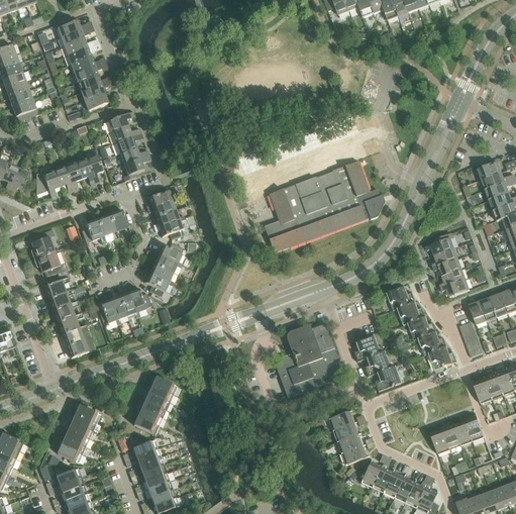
[(0,14),(8,12),(3,0),(0,0),(0,14)]
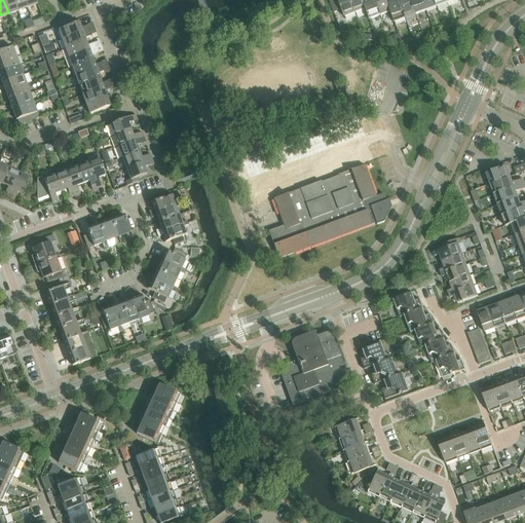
[(3,0),(8,12),(17,8),(13,0),(3,0)]
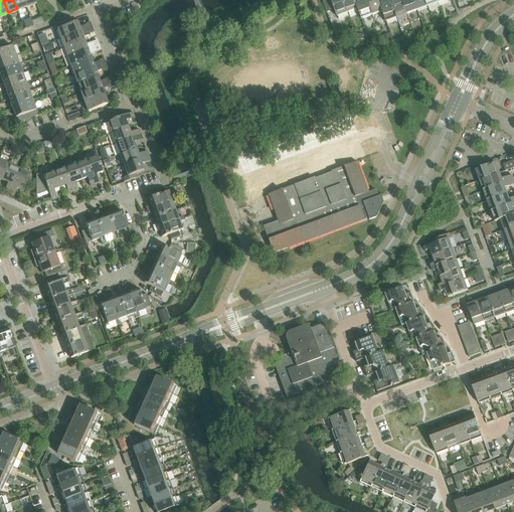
[(13,0),(17,8),(26,5),(24,0),(13,0)]
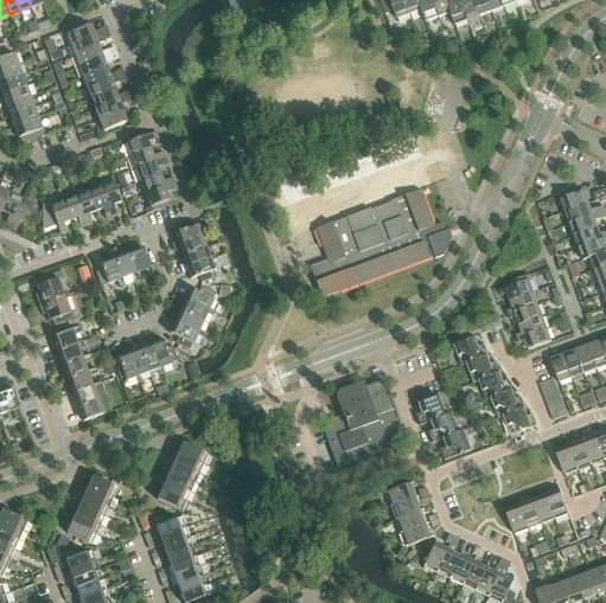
[(409,13),(404,0),(389,0),(397,18),(409,13)]
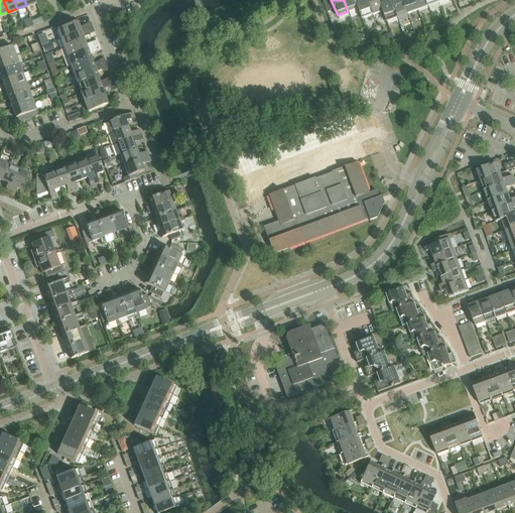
[(344,0),(348,11),(358,7),(359,7),(356,0),(344,0)]
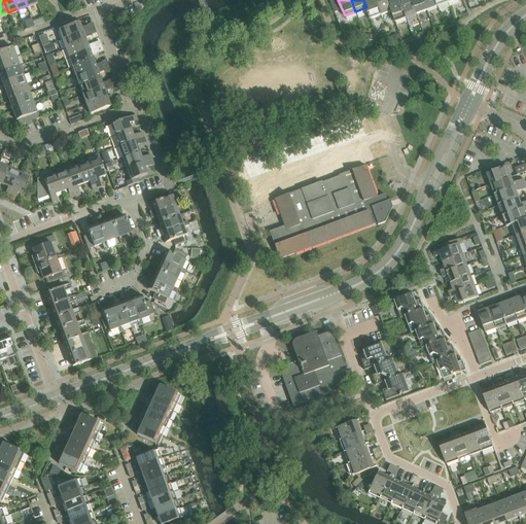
[(380,13),(375,0),(363,0),(366,7),(365,7),(370,18),(380,13)]
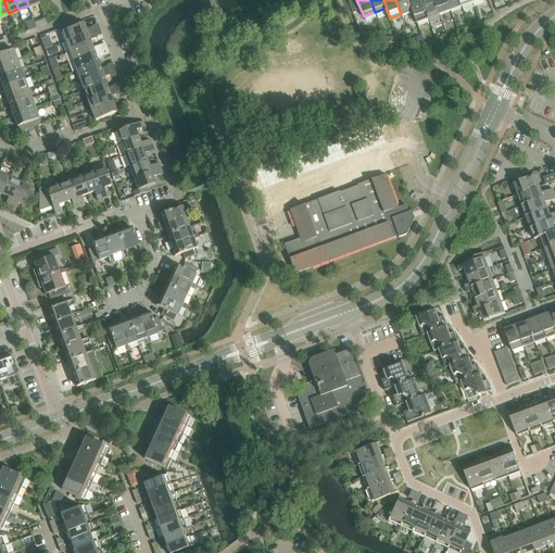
[(395,0),(401,14),(413,10),(408,0),(410,0),(395,0)]
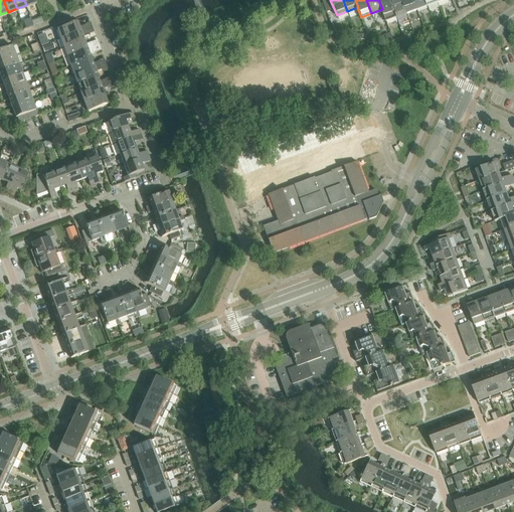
[(379,0),(378,0),(382,9),(386,20),(396,16),(390,0),(379,0)]
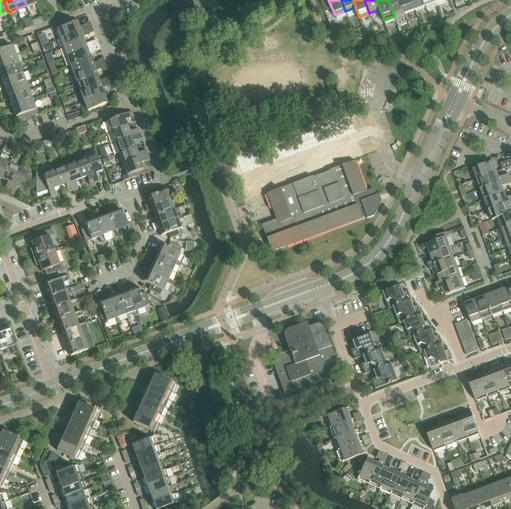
[(388,0),(394,16),(404,12),(399,0),(388,0)]
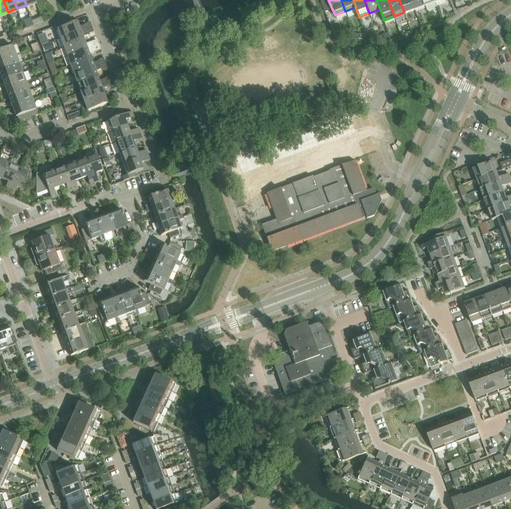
[(399,0),(404,12),(414,8),(411,0),(399,0)]
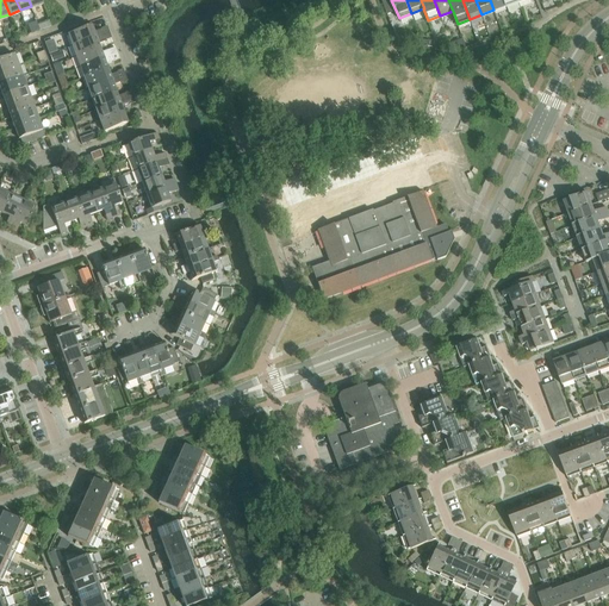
[(505,5),(503,0),(490,0),(493,10),(505,5)]
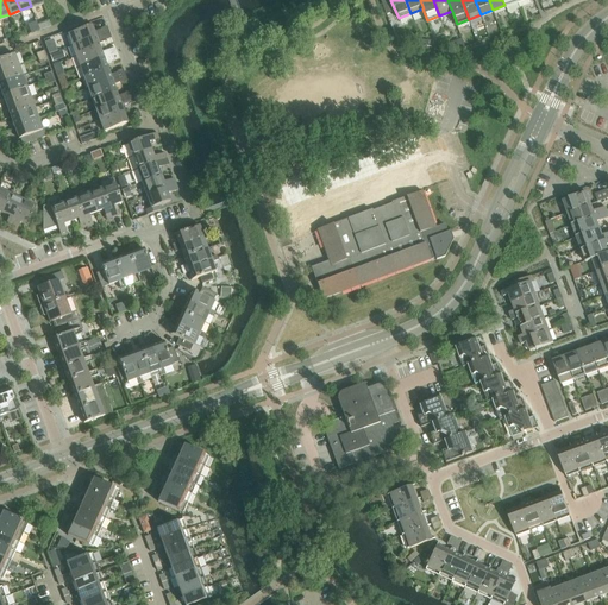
[(67,32),(71,43),(108,30),(106,23),(93,29),(91,24),(67,32)]
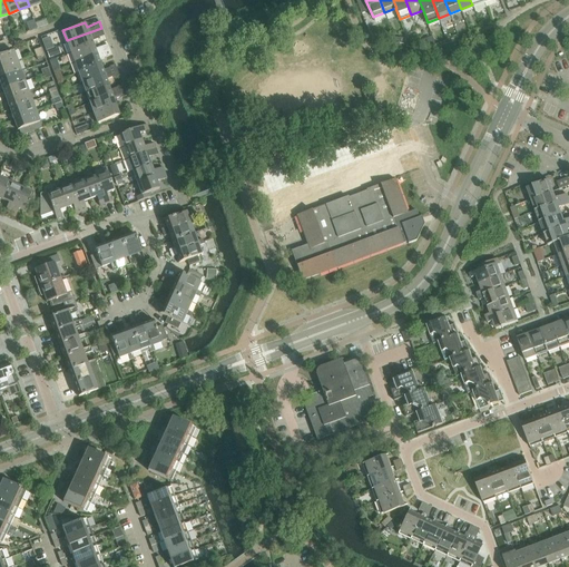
[(70,50),(92,42),(90,38),(104,32),(101,28),(67,40),(70,50)]
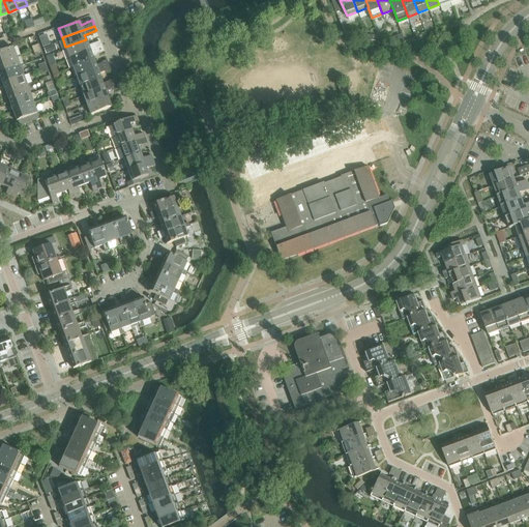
[(101,45),(99,38),(87,44),(86,39),(65,47),(68,56),(101,45)]
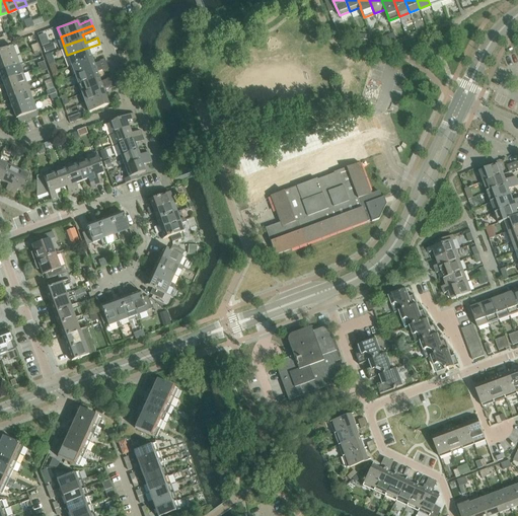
[(100,48),(99,44),(67,55),(71,64),(91,57),(89,52),(100,48)]
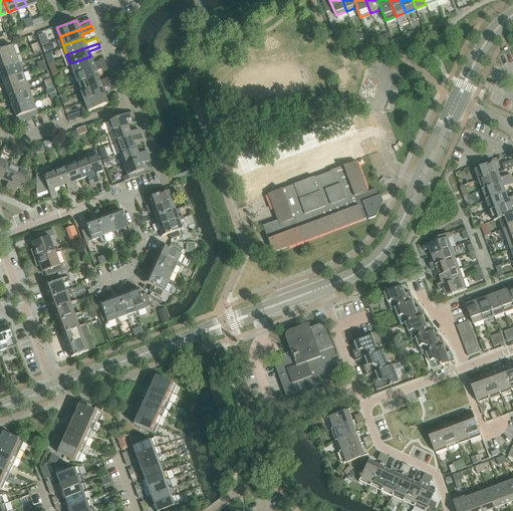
[(0,58),(15,53),(12,44),(0,48),(0,58)]
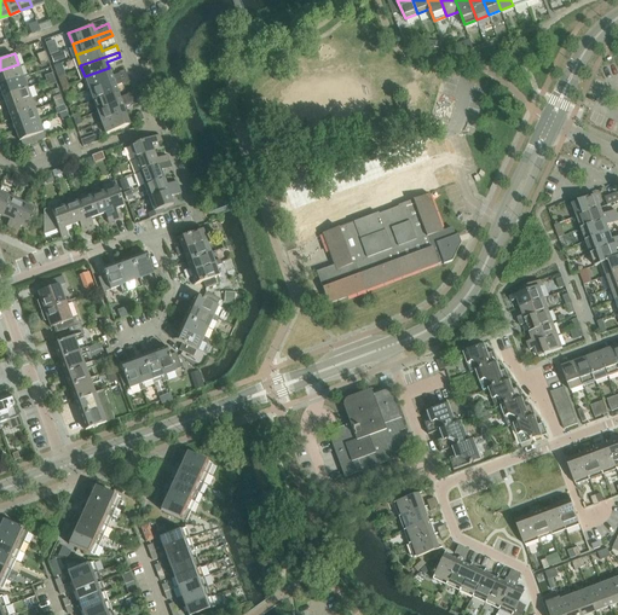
[(0,83),(22,75),(18,64),(0,70),(0,83)]
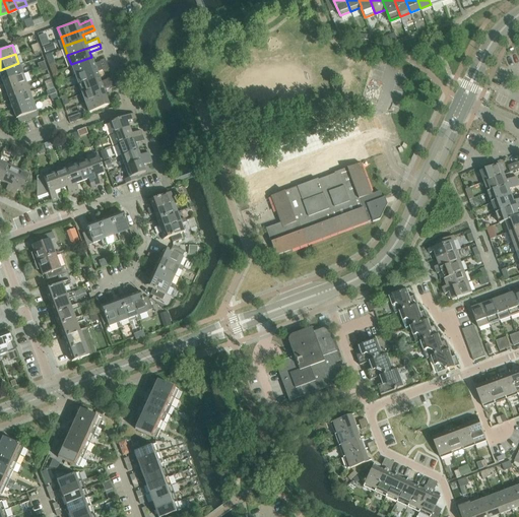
[(106,62),(104,56),(92,61),(91,57),(71,64),(74,73),(106,62)]
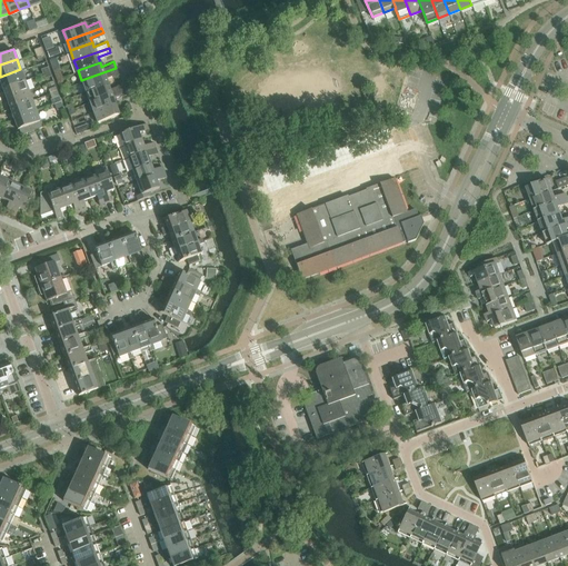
[(118,72),(116,68),(81,80),(85,90),(107,82),(106,78),(118,72)]
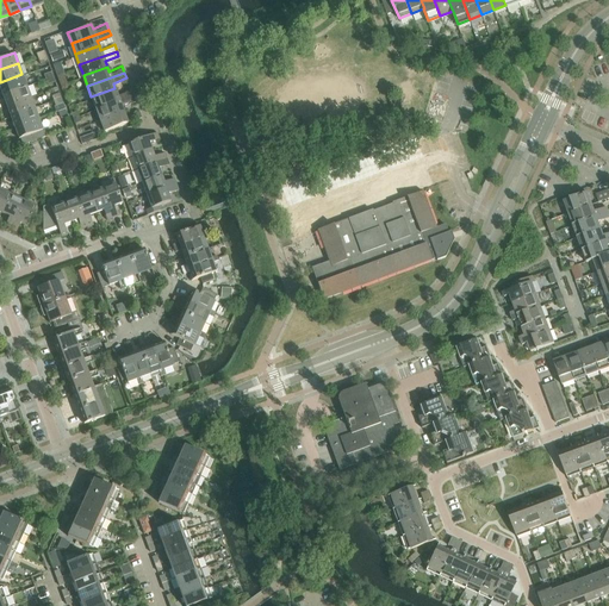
[(26,85),(22,74),(0,82),(0,87),(2,93),(26,85)]
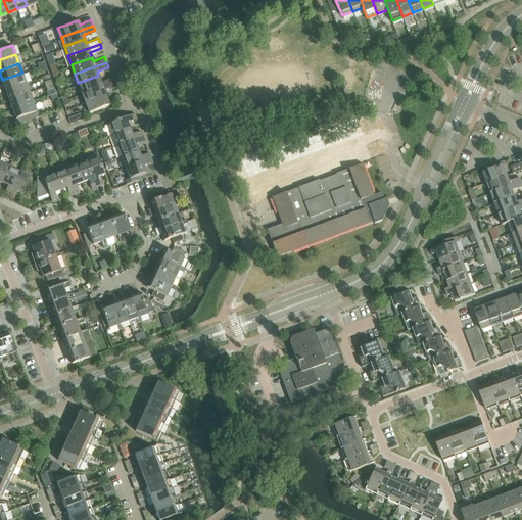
[(2,80),(5,89),(26,82),(22,73),(2,80)]
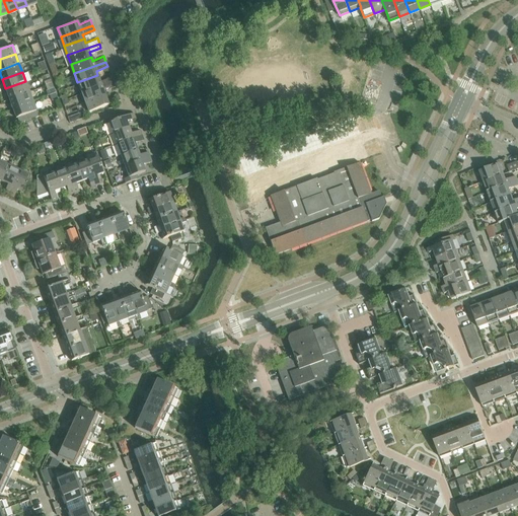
[(113,80),(111,74),(99,79),(97,75),(77,82),(81,91),(113,80)]
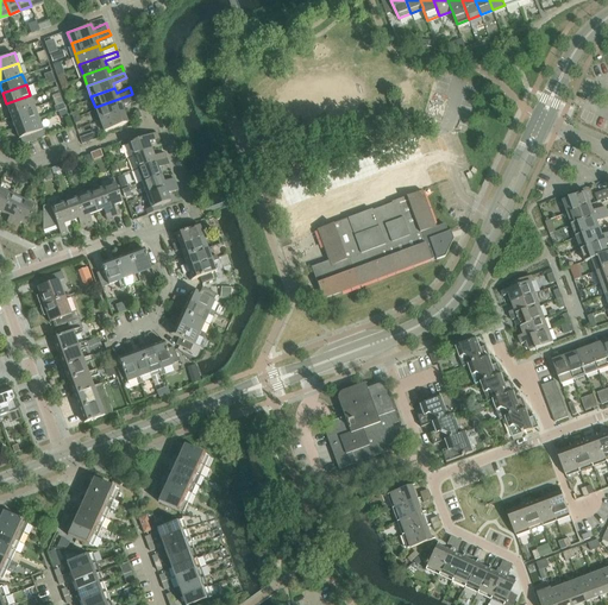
[(135,99),(132,94),(95,107),(99,118),(123,109),(120,105),(135,99)]
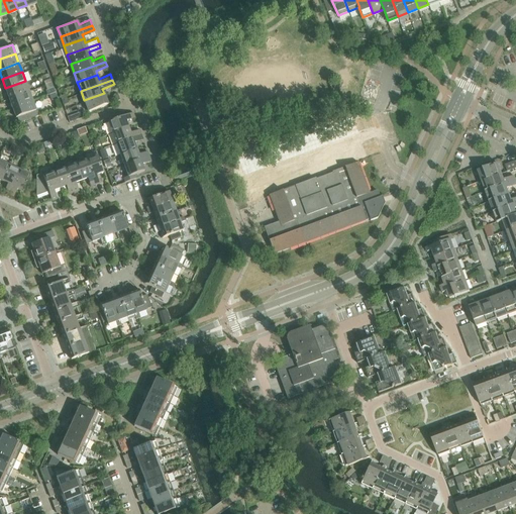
[(28,90),(25,81),(5,88),(8,97),(28,90)]
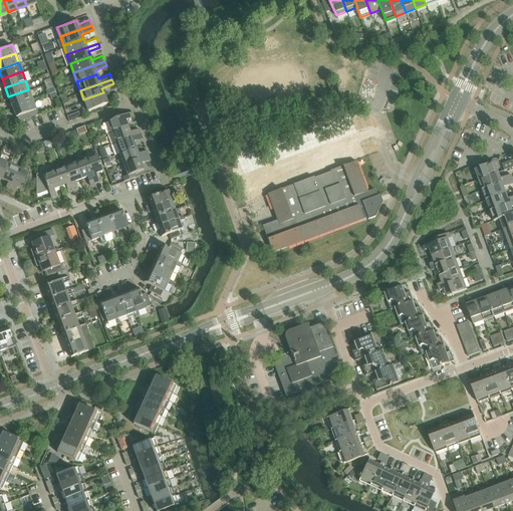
[(31,98),(28,89),(8,96),(12,105),(31,98)]
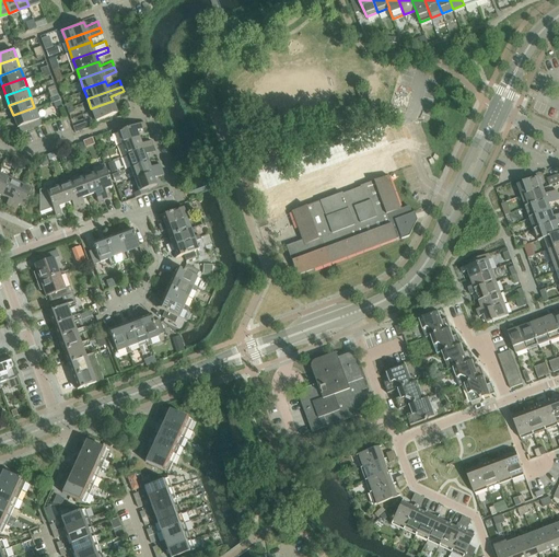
[(129,106),(127,100),(114,105),(113,101),(91,108),(94,118),(129,106)]
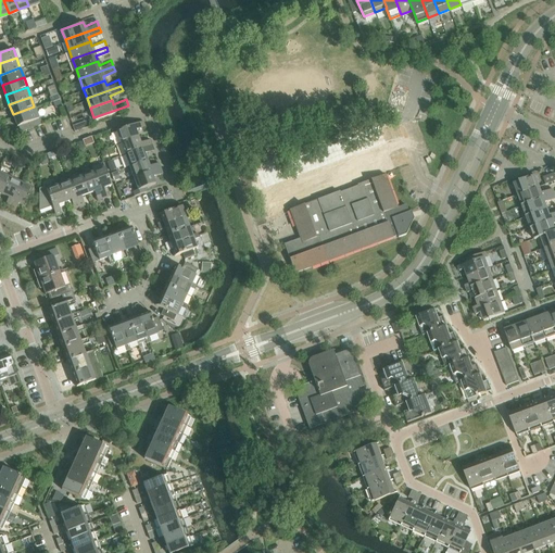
[(40,123),(38,116),(34,107),(13,114),(16,125),(19,124),(21,130),(40,123)]
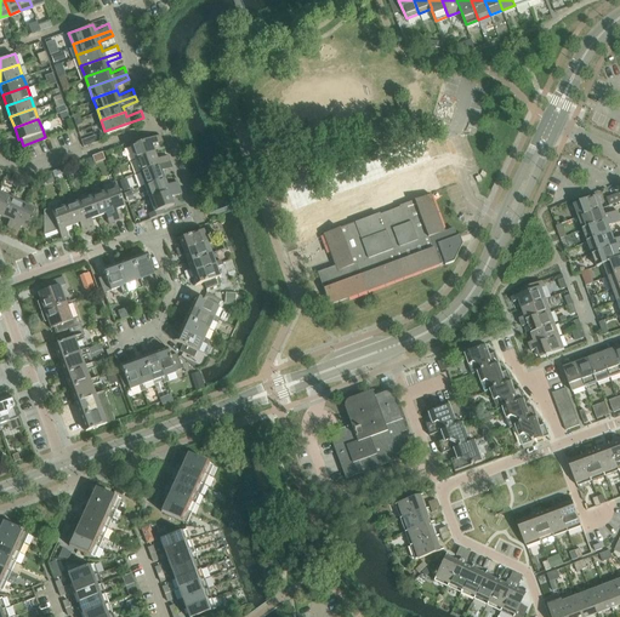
[(161,138),(159,132),(129,143),(134,158),(154,150),(151,142),(161,138)]
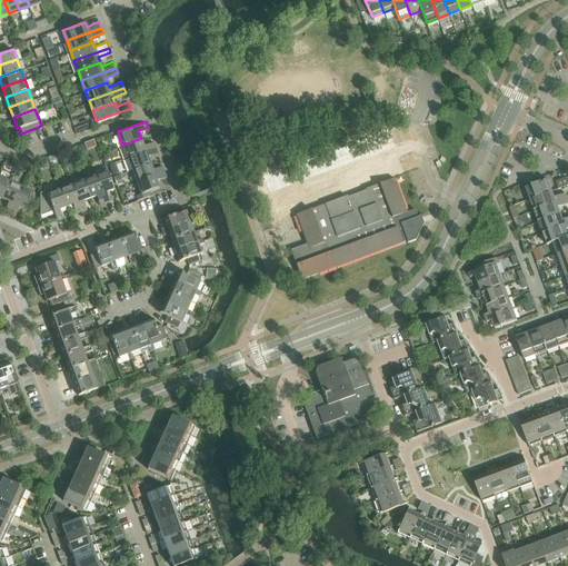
[(143,144),(141,138),(122,145),(127,156),(155,146),(152,140),(143,144)]
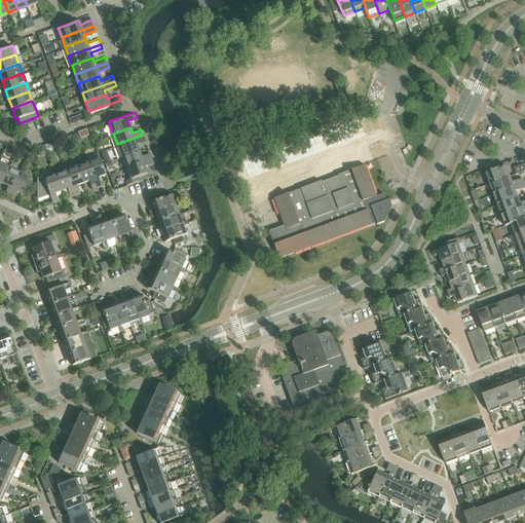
[(117,144),(121,155),(138,149),(136,143),(145,140),(143,135),(117,144)]
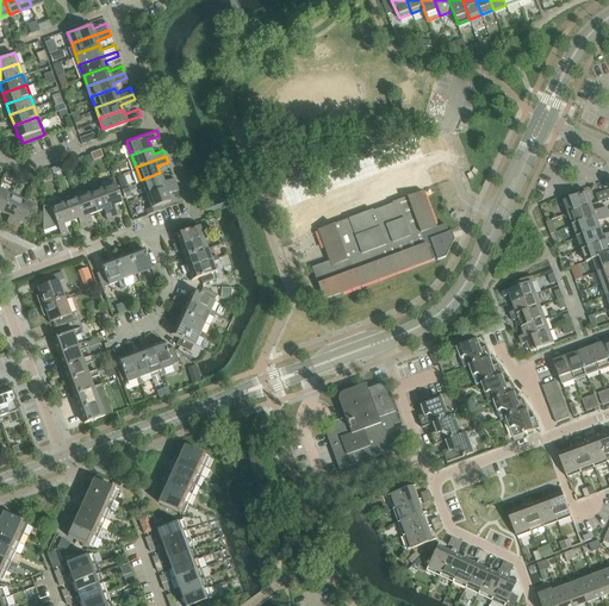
[(162,180),(160,173),(141,180),(145,193),(175,182),(173,176),(162,180)]
